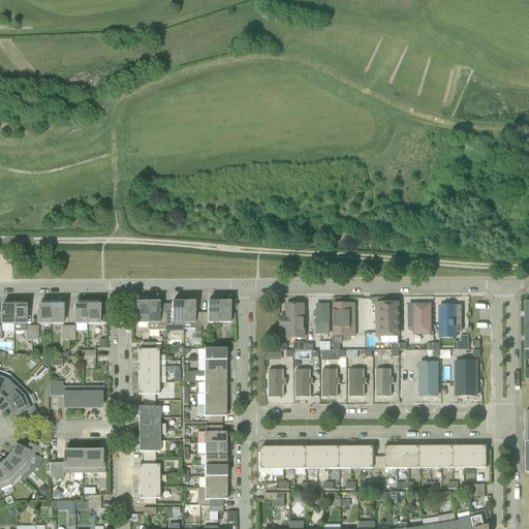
[(397,298),(366,298),(366,312),(397,312),(397,298)]
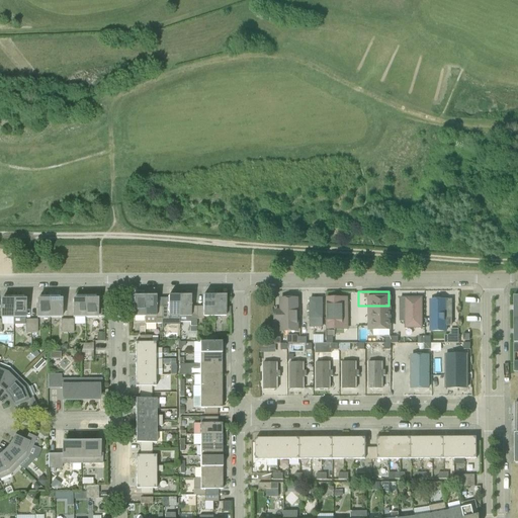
[(203,316),(214,316),(214,295),(203,296),(203,307),(197,307),(197,319),(203,319),(203,316)]
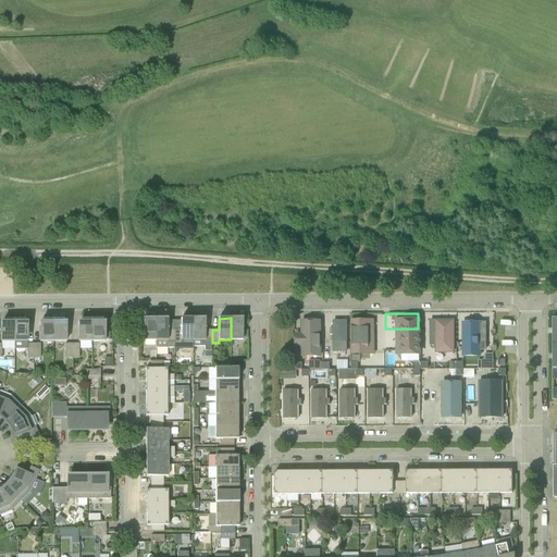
[(231,318),(231,339),(243,339),(243,338),(243,331),(243,318),(231,318)]
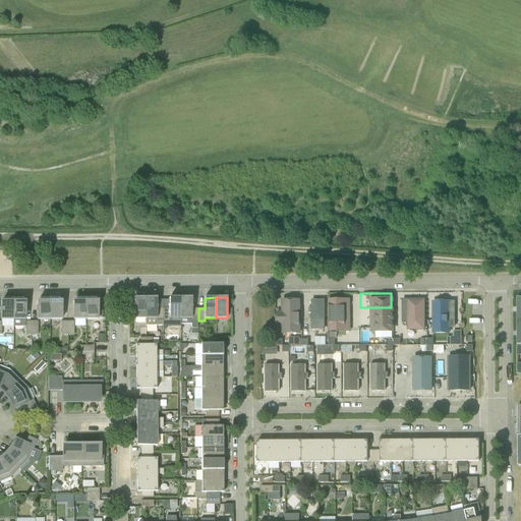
[(451,326),(456,325),(455,297),(432,297),(433,334),(452,333),(451,326)]
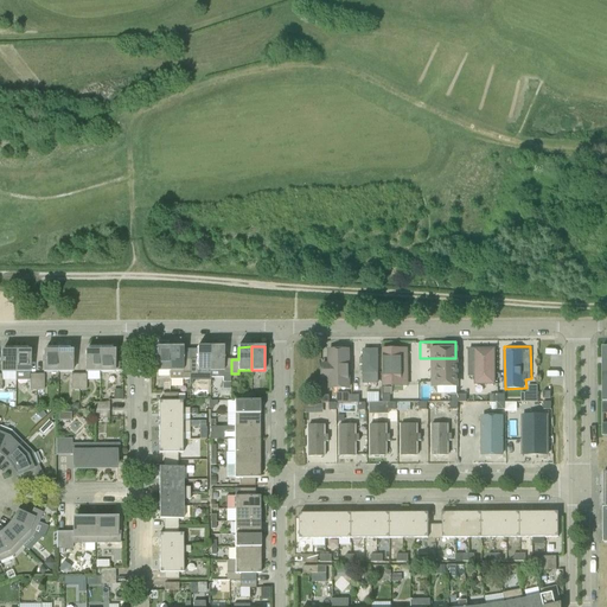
[(44,372),(58,372),(58,347),(45,347),(45,352),(44,352),(44,372)]
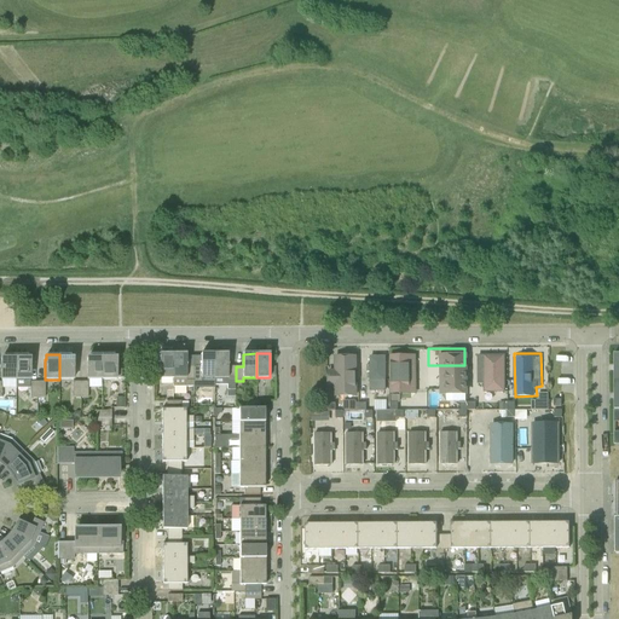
[(59,354),(59,380),(74,380),(73,358),(71,358),(70,354),(59,354)]
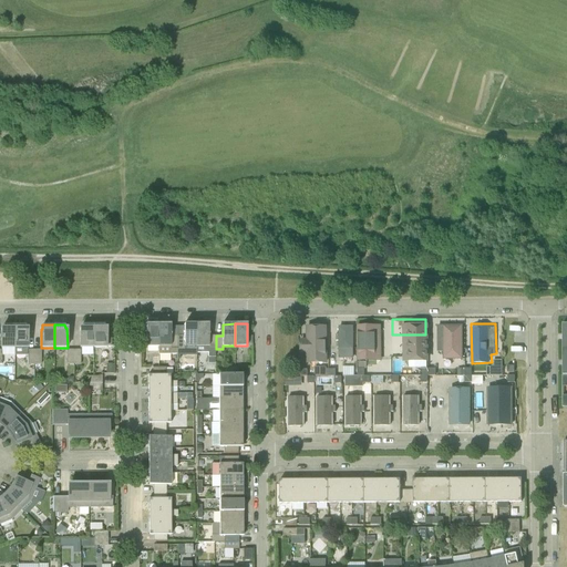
[(80,348),(93,348),(93,325),(82,325),(82,328),(80,328),(80,348)]
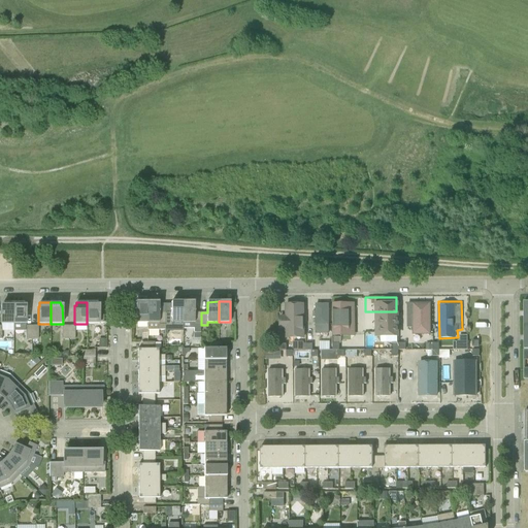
[(103,323),(103,322),(103,316),(99,316),(99,305),(97,305),(97,302),(87,302),(87,324),(99,324),(99,323),(103,323)]
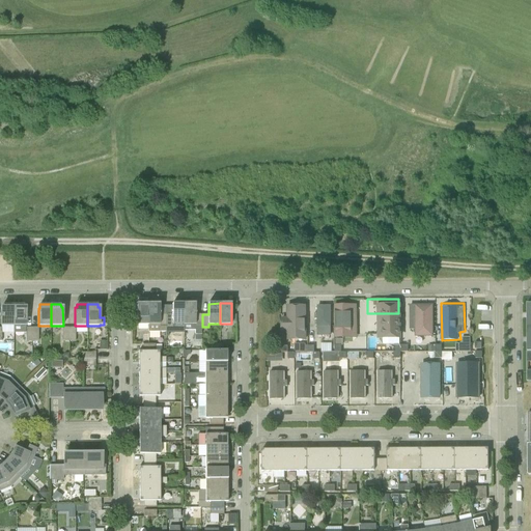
[(137,325),(148,325),(148,304),(137,304),(137,325)]
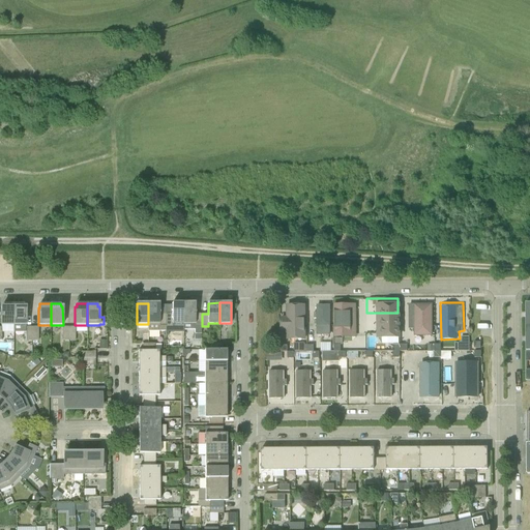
[(166,331),(166,326),(166,314),(159,314),(159,303),(148,303),(148,324),(148,331),(166,331)]
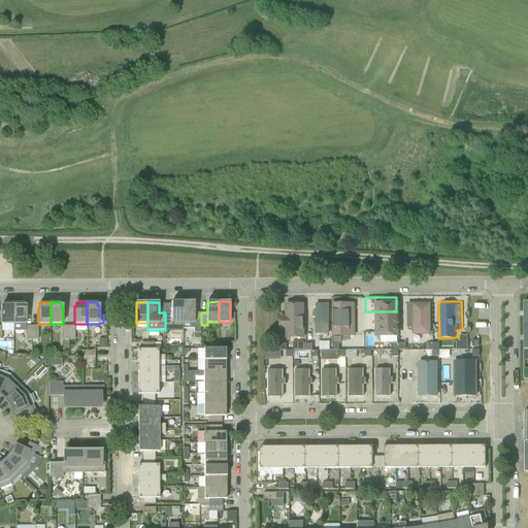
[(172,323),(183,323),(183,302),(171,302),(171,312),(165,312),(165,325),(172,325),(172,323)]
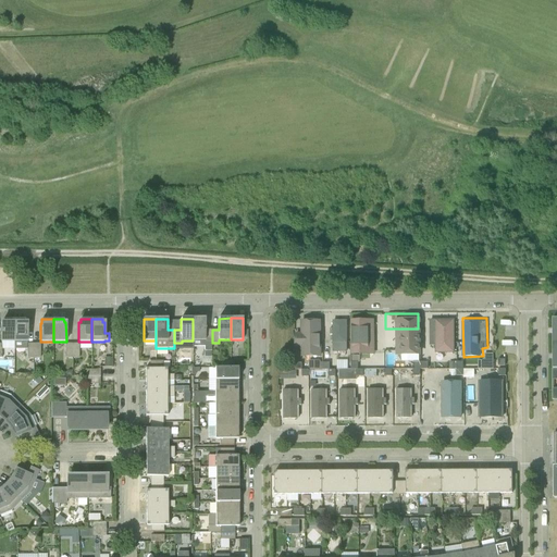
[(205,343),(212,343),(212,330),(205,330),(205,319),(193,319),(193,341),(205,341),(205,343)]
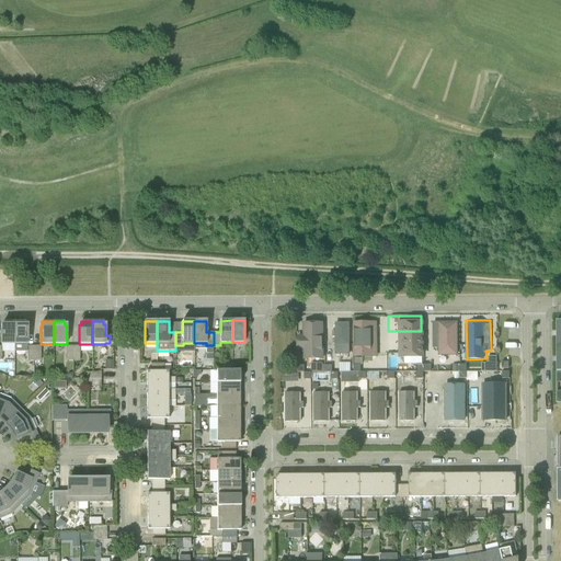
[(1,344),(14,344),(14,322),(3,322),(3,325),(1,325),(1,344)]
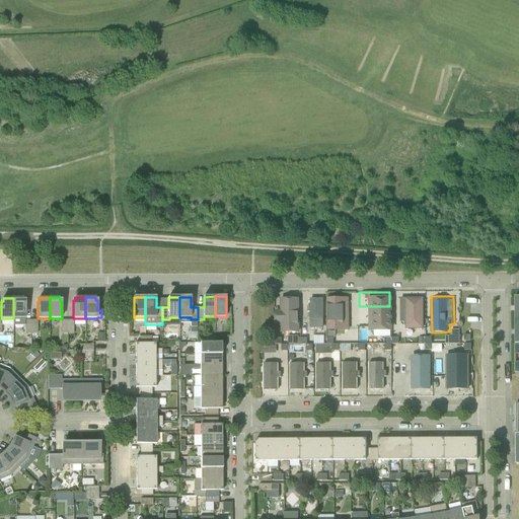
[(13,298),(13,318),(25,318),(25,301),(23,301),(23,298),(13,298)]
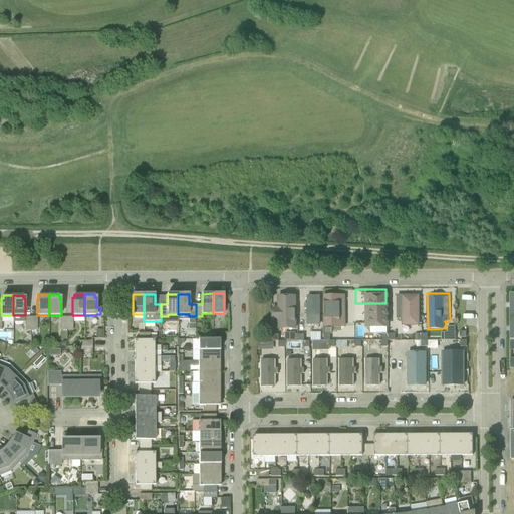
[(276,329),(294,329),(294,295),(276,295),(276,307),(270,307),(270,321),(276,321),(276,329)]
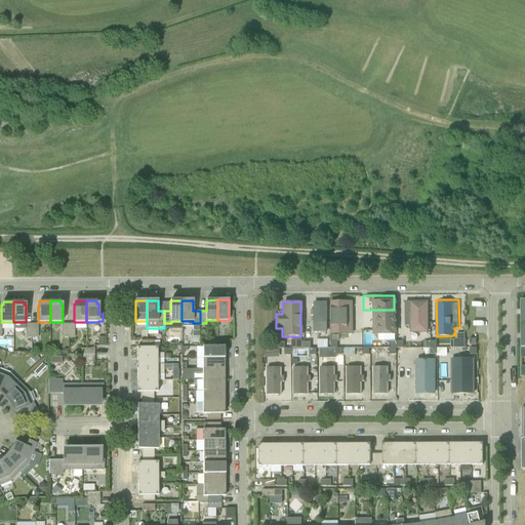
[(313,331),(325,331),(325,301),(313,301),(313,331)]
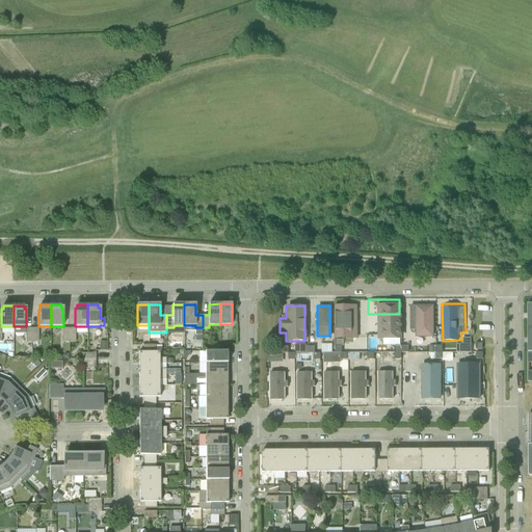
[(341,339),(356,339),(355,306),(340,306),(340,315),(348,314),(348,329),(341,330),(341,339)]
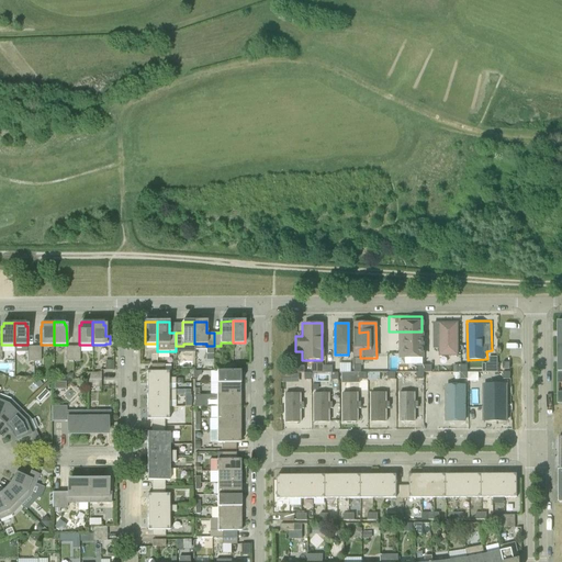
[(457,323),(438,323),(438,357),(457,356),(457,323)]
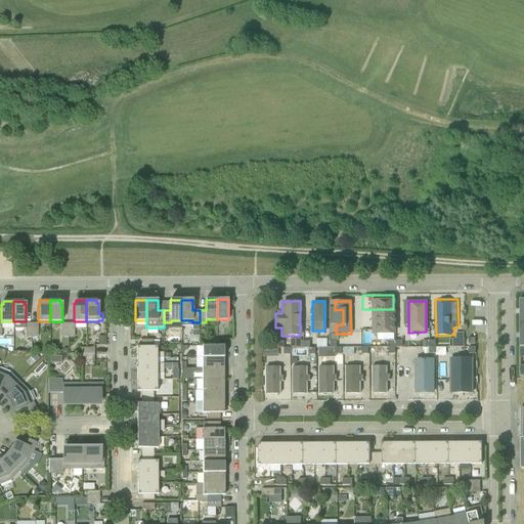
[(376,335),(392,335),(392,310),(376,310),(376,335)]
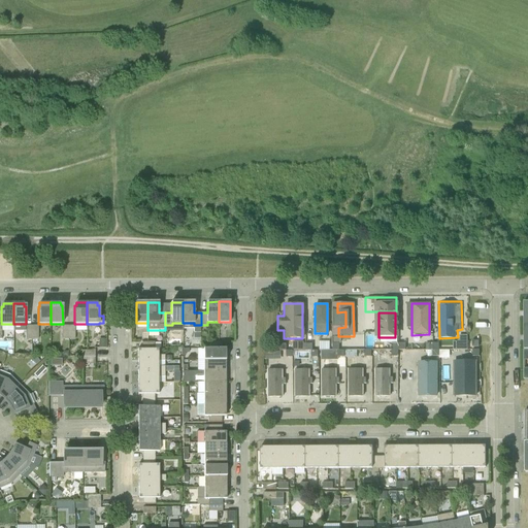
[(305,339),(294,340),(294,349),(305,349),(305,339)]
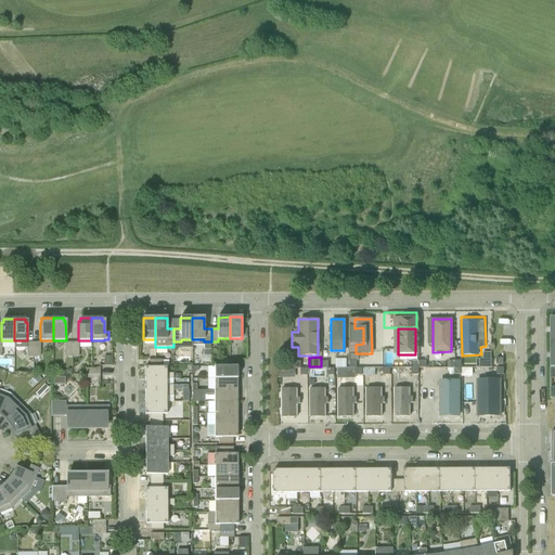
[(145,379),(167,379),(173,379),(173,373),(167,373),(167,366),(163,366),(149,366),(144,366),(145,379)]
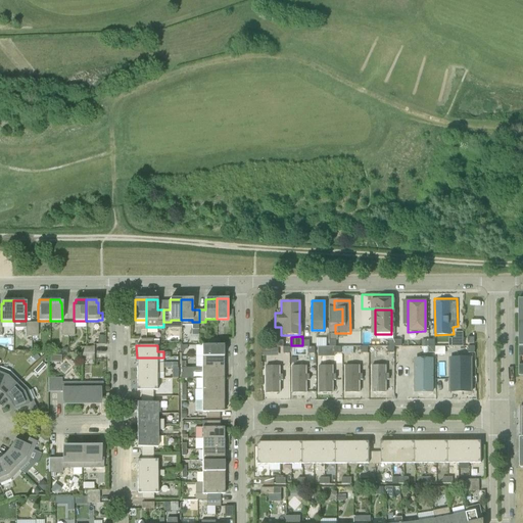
[(201,357),(224,357),(224,345),(219,345),(205,345),(201,345),(201,357)]
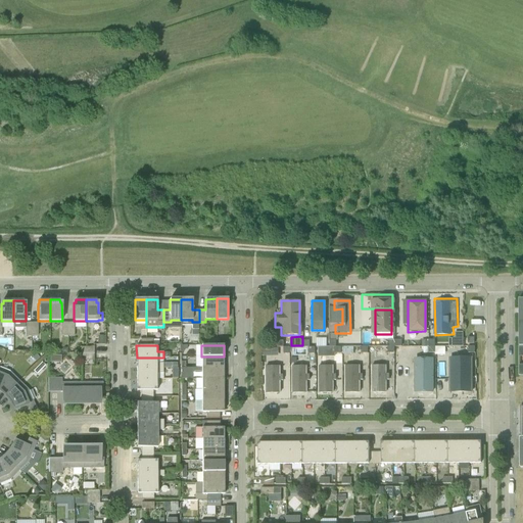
[(330,347),(319,347),(319,357),(335,357),(335,353),(335,347),(330,347)]
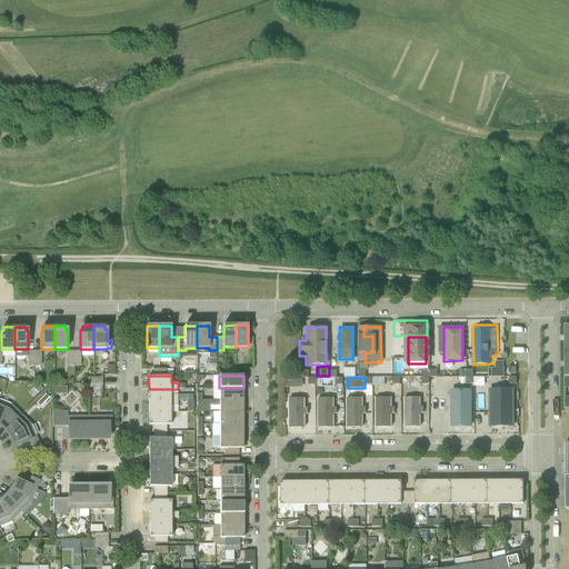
[(219,400),(243,400),(243,388),(219,388),(219,400)]
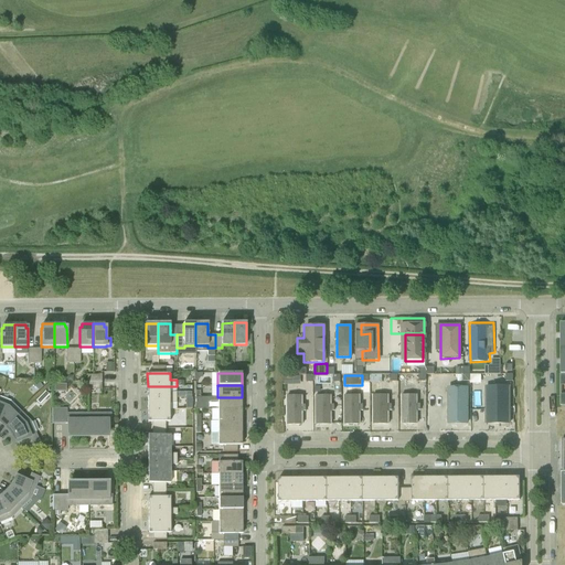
[(484,385),(484,424),(508,423),(508,385),(484,385)]
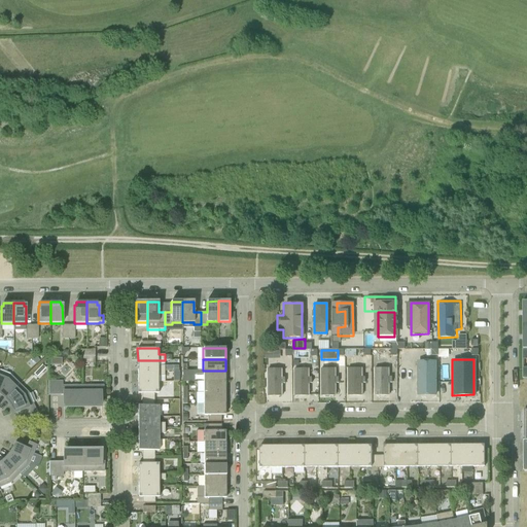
[(138,371),(165,371),(165,365),(159,365),(159,360),(138,360),(138,371)]
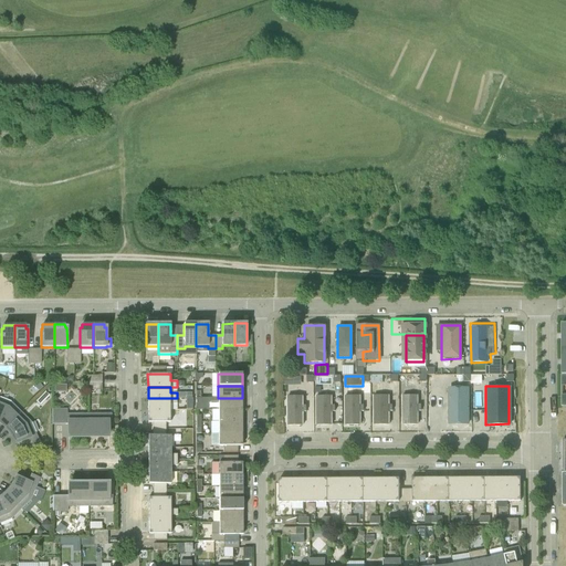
[(447,425),(468,425),(468,387),(448,387),(447,425)]
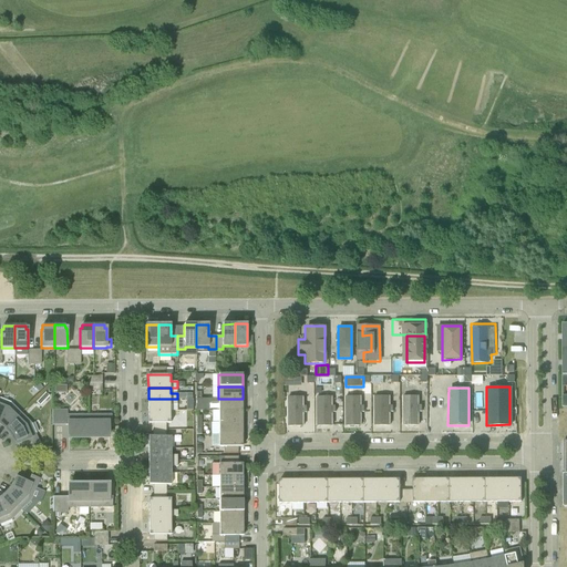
[(45,393),(35,403),(40,406),(50,397),(45,393)]
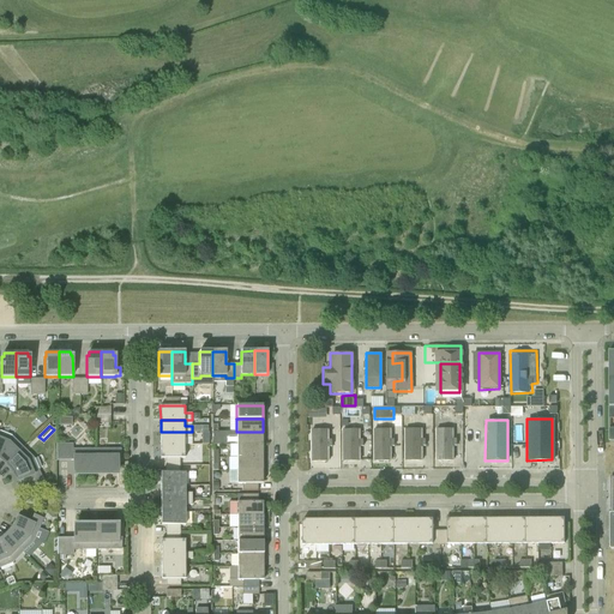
[(311,461),(325,461),(325,429),(311,431),(311,461)]
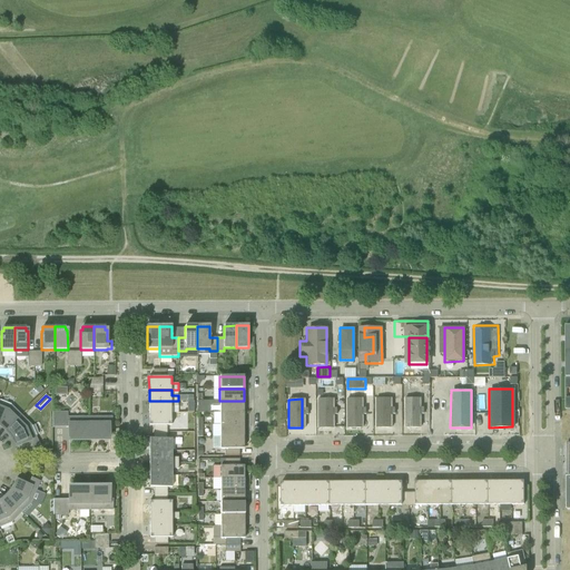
[(318,429),(332,429),(332,399),(317,399),(318,429)]
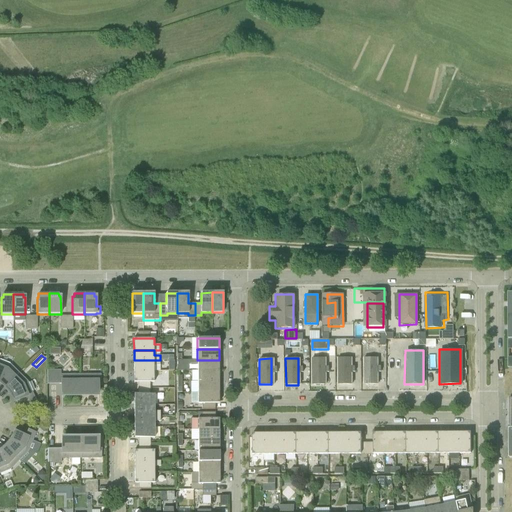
[(311,385),(324,385),(323,358),(310,358),(311,385)]
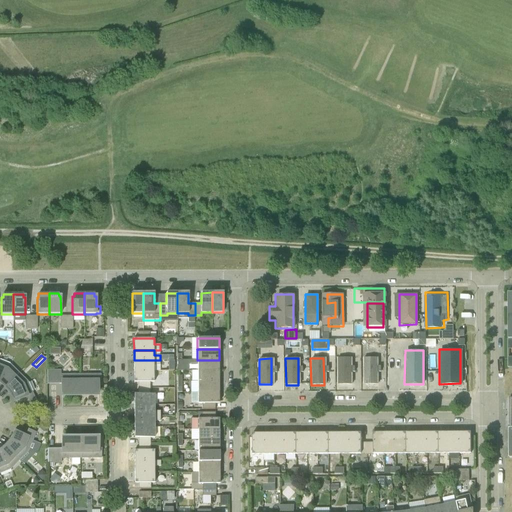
[(336,385),(350,385),(350,358),(336,358),(336,385)]
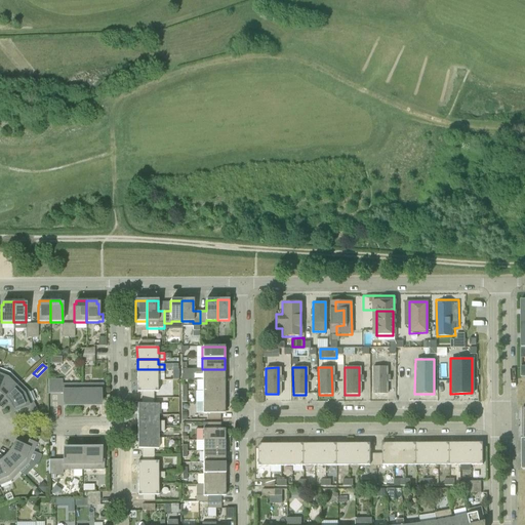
[(371,395),(386,395),(386,367),(371,367),(371,395)]
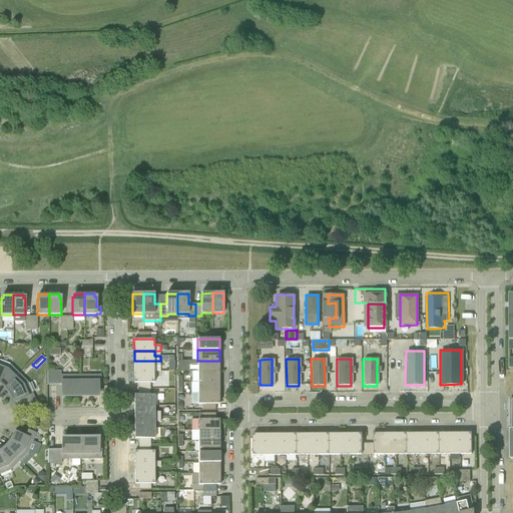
[(0,381),(3,384),(7,387),(19,375),(10,366),(0,361),(0,381)]
